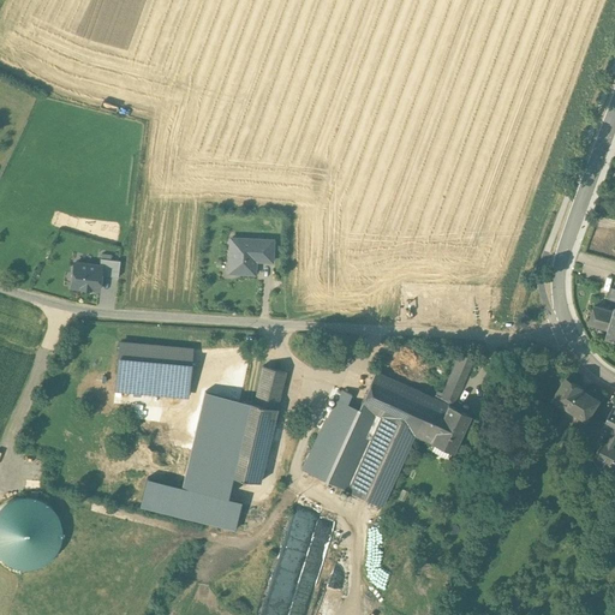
[(273,240),(231,238),(230,264),(237,266),(237,273),(255,274),(256,261),(272,262),(273,240)]
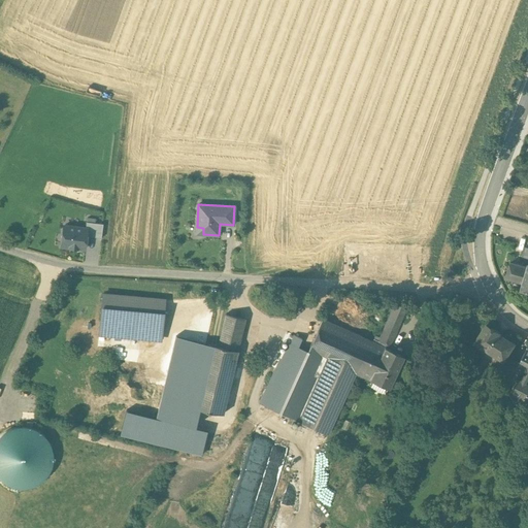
[(61,224),(59,244),(87,248),(90,227),(61,224)]
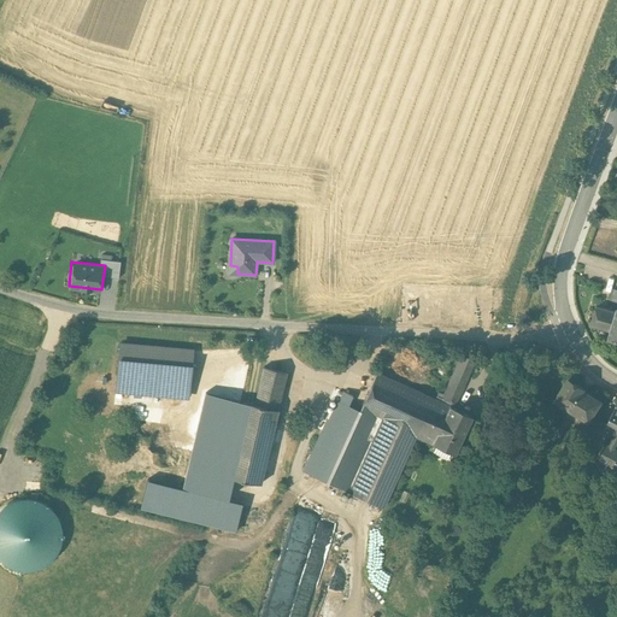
[(616,311),(598,305),(593,323),(611,329),(616,311)]
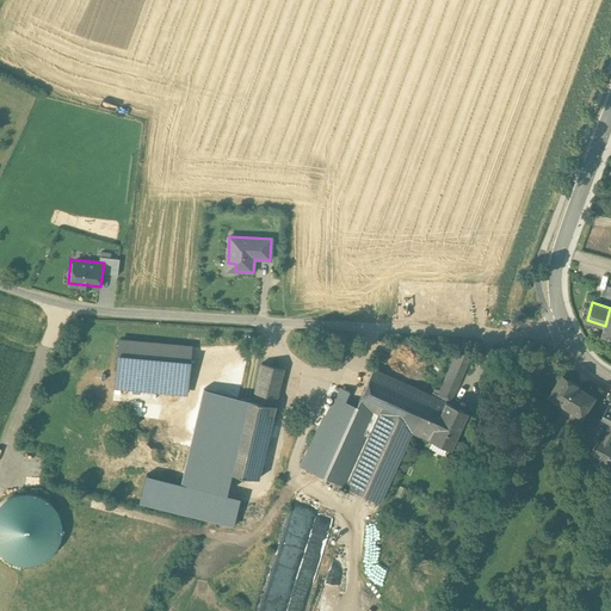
[(191,347),(118,341),(115,382),(187,389),(191,347)]
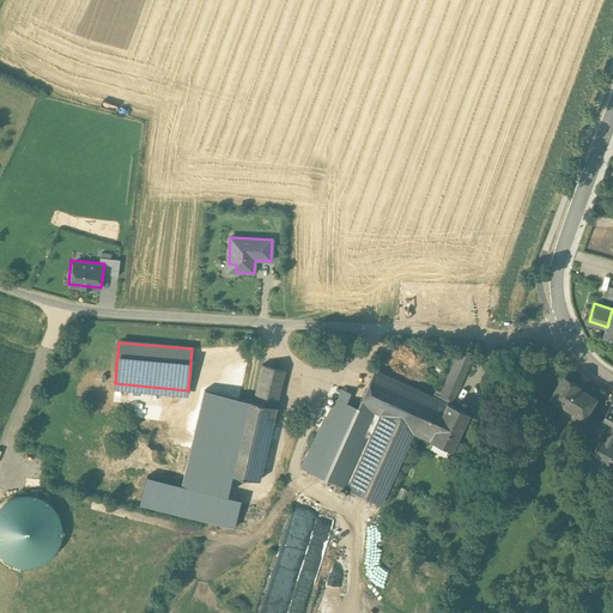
[(459,352),(442,392),(436,389),(434,396),(450,405),(472,358),(459,352)]
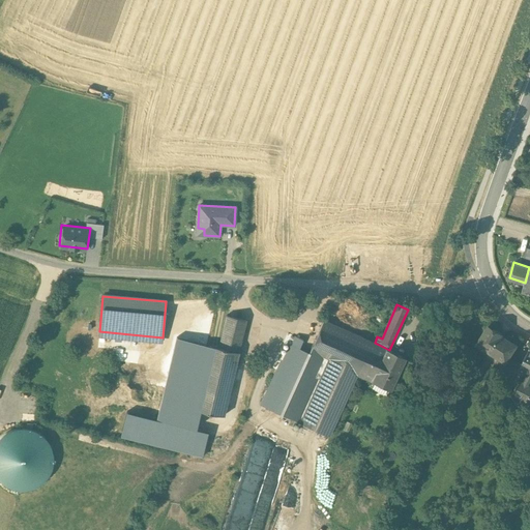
[(246,320),(226,315),(218,348),(238,352),(246,320)]
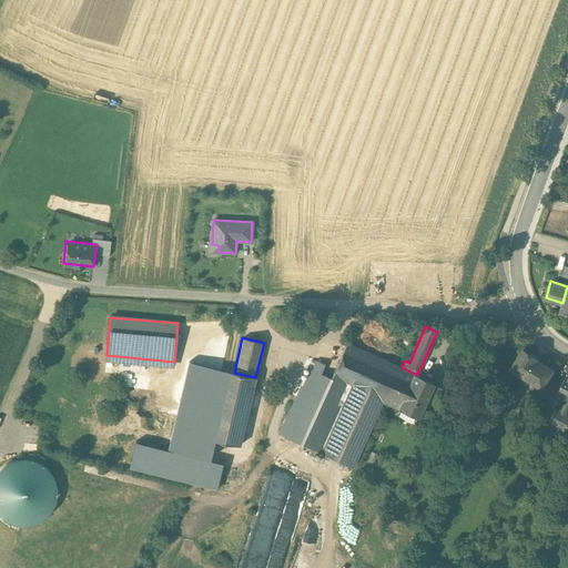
[(398,366),(346,343),(332,377),(310,368),(281,435),(322,453),(352,387),(383,401),(398,366)]
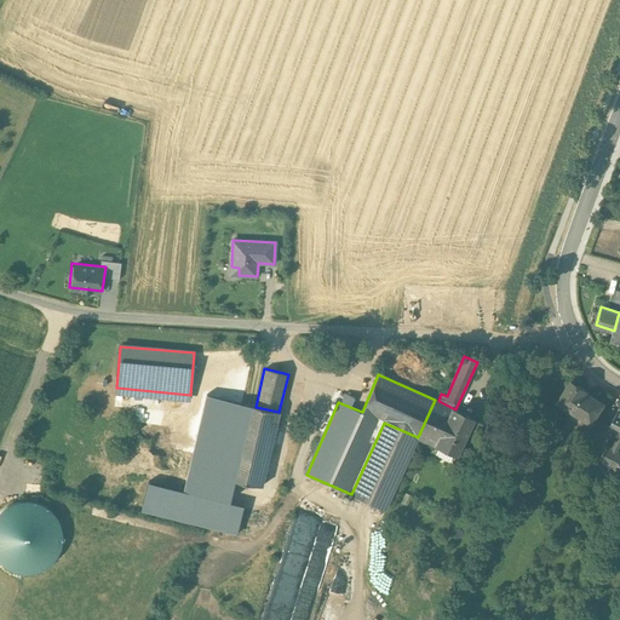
[(589,391),(572,380),(558,401),(592,422),(604,402),(587,392),(589,391)]
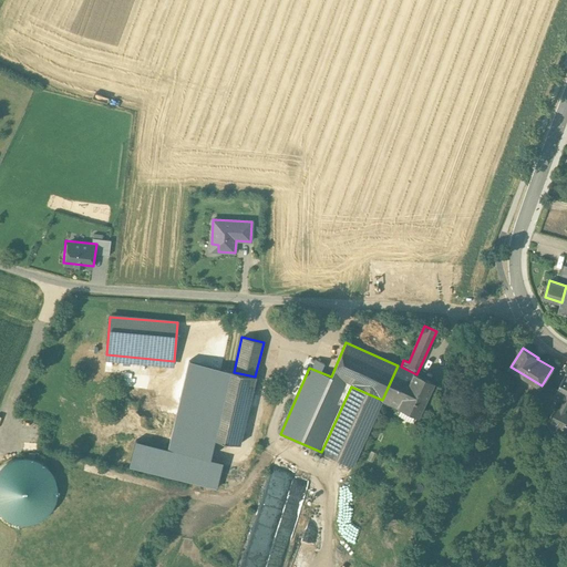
[(506,364),(490,353),(484,363),(501,373),(506,364)]
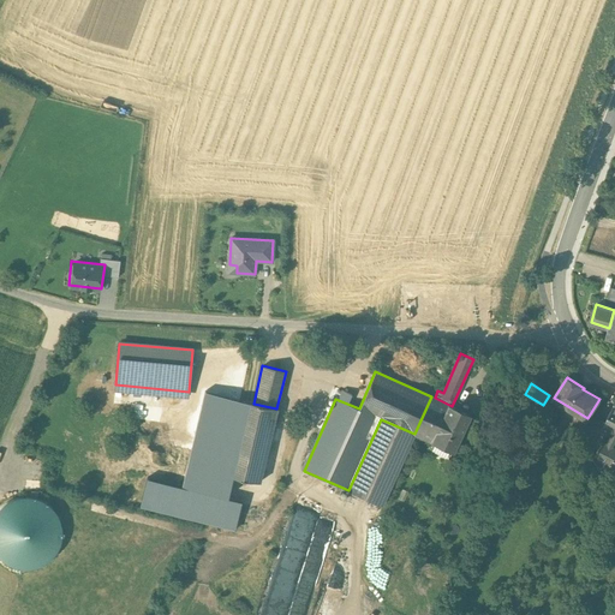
[(242,400),(208,393),(186,483),(220,491),(225,475),(242,400)]
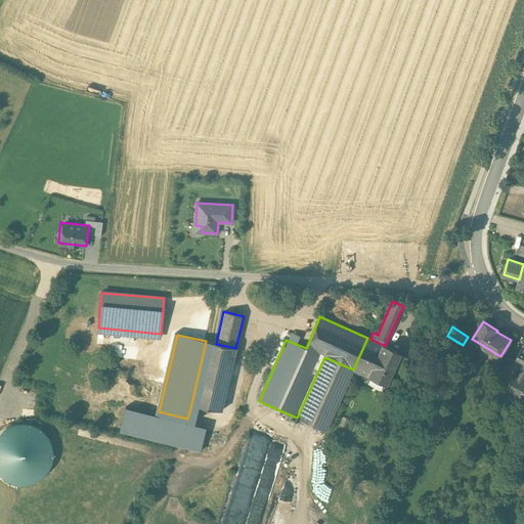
[(463,345),(447,336),(443,343),(457,352),(463,345)]
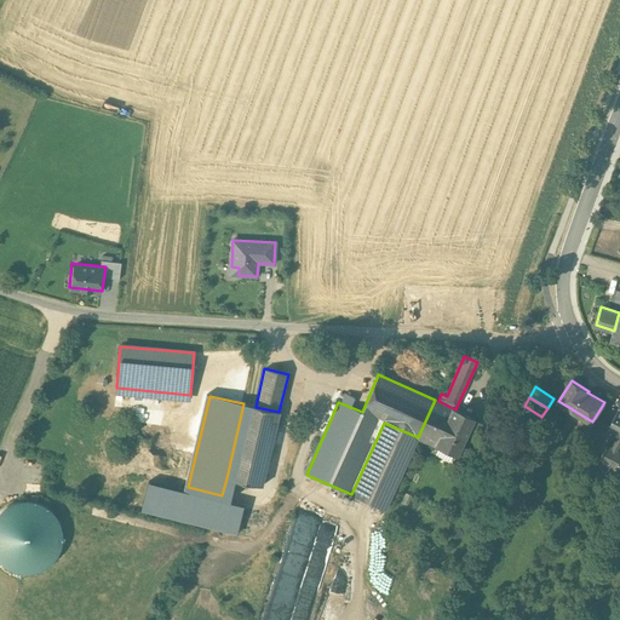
[(455,409),(438,401),(438,402),(435,400),(418,437),(457,455),(475,418),(455,409)]
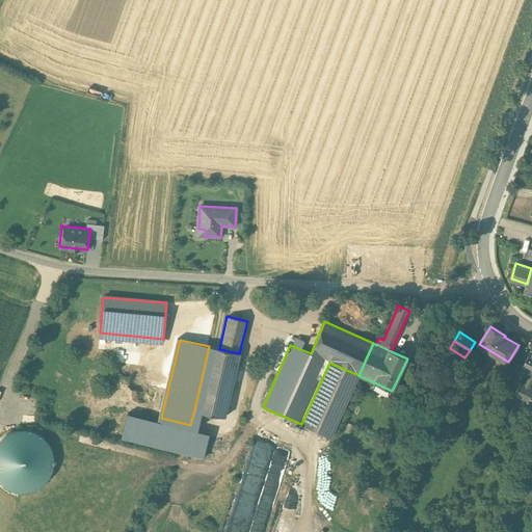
[(219,349),(209,346),(194,410),(224,418),(236,367),(239,368),(242,354),(239,354),(239,353),(219,349)]
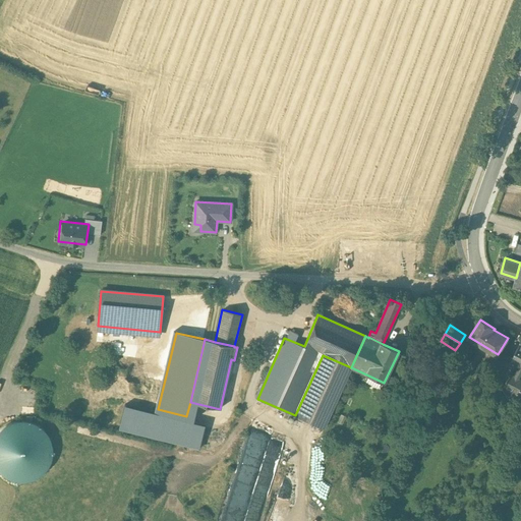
[(520,341),(520,342),(511,362),(520,366),(520,341)]
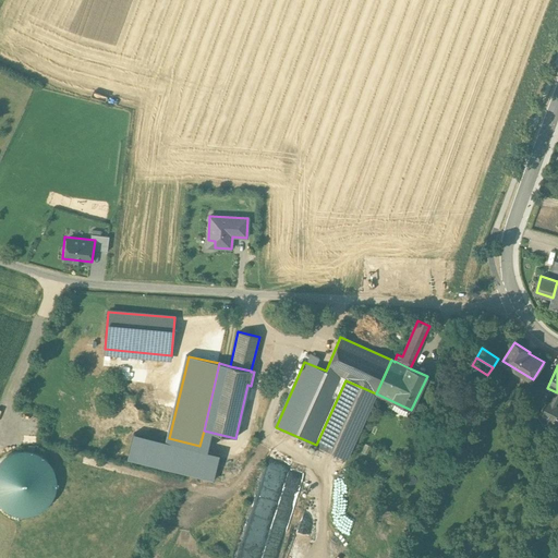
[(346,380),(316,445),(347,459),(375,395),(376,395),(376,393),(346,380)]
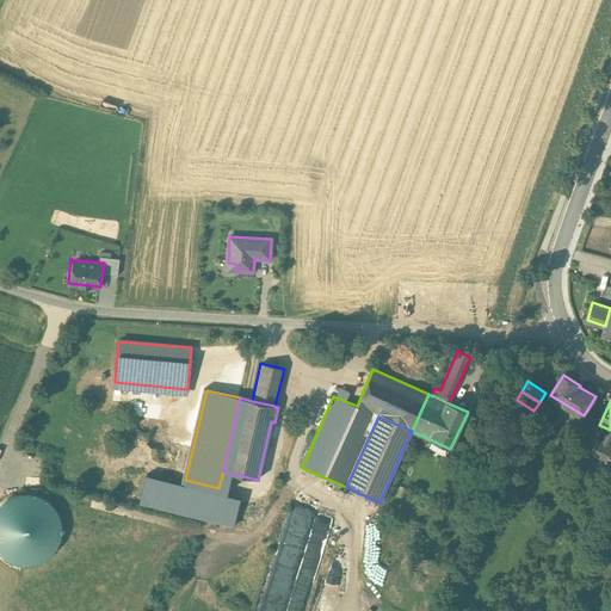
[(604,442),(598,438),(591,454),(609,462),(610,457),(610,444),(609,444),(604,442)]
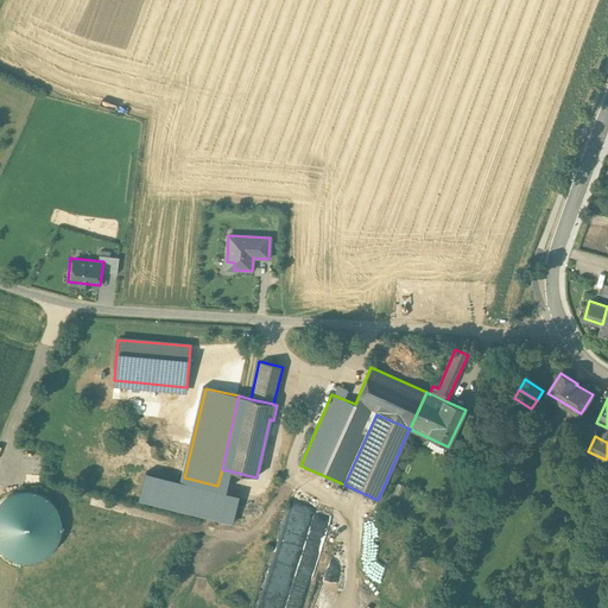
[(146,472),(139,500),(233,525),(240,496),(146,472)]
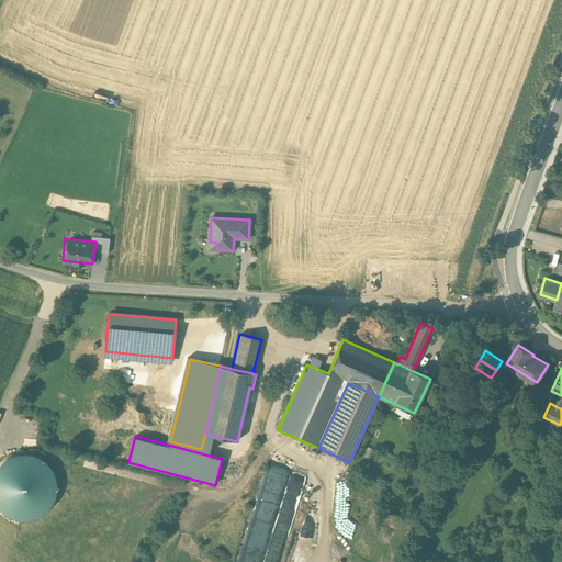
[(13,485),(7,487),(6,512),(17,513),(17,517),(32,518),(56,510),(57,482),(48,457),(20,454),(8,459),(9,462),(18,463),(21,473),(21,475),(26,475),(29,483),(21,486),(13,485)]
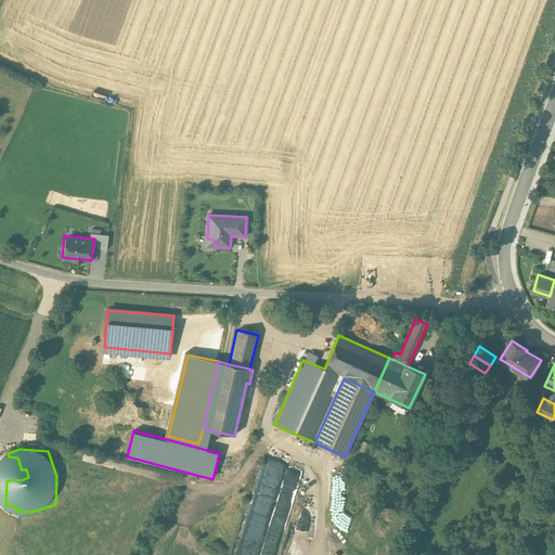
[(314,519),(317,513),(302,510),(301,517),(314,519)]
